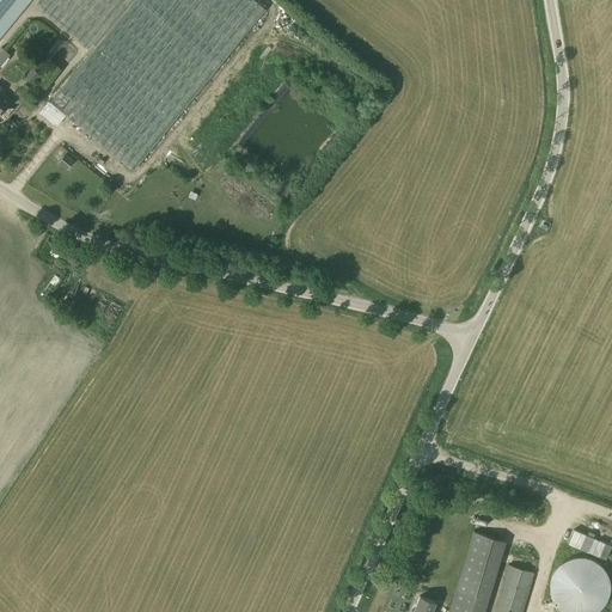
[(0,0),(0,20),(17,0),(0,0)]
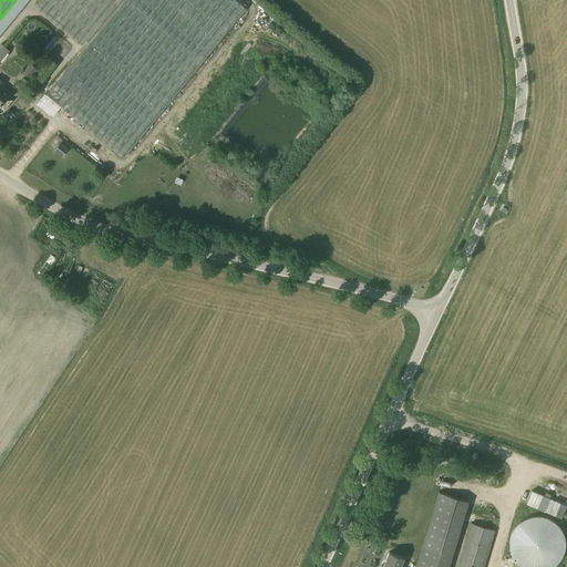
[(114,0),(41,0),(35,7),(80,43),(114,0)]
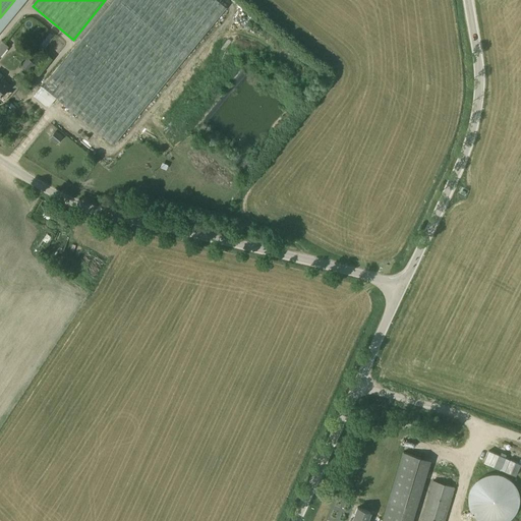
[(226,7),(217,0),(113,0),(43,87),(114,145),(226,7)]
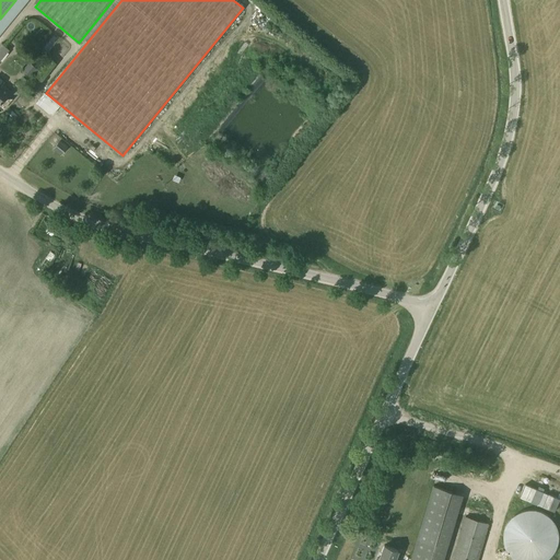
[(27,61),(22,71),(31,77),(37,67),(27,61)]
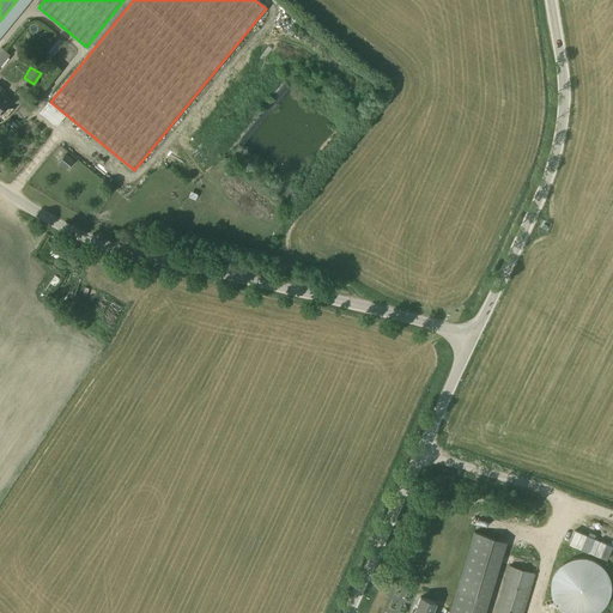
[(0,114),(11,99),(0,90),(0,114)]
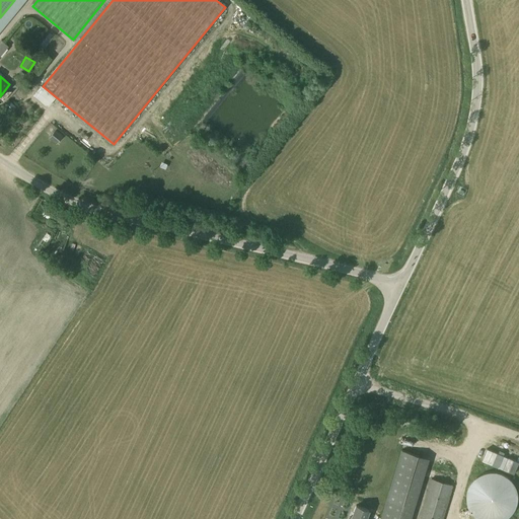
[(55,98),(42,87),(34,95),(48,106),(55,98)]
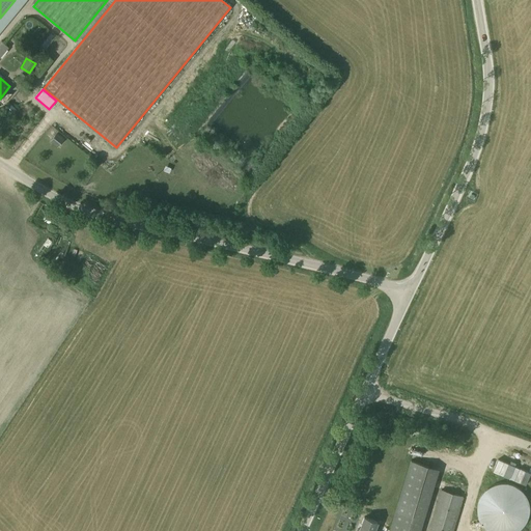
[(64,139),(57,133),(50,141),(57,147),(64,139)]
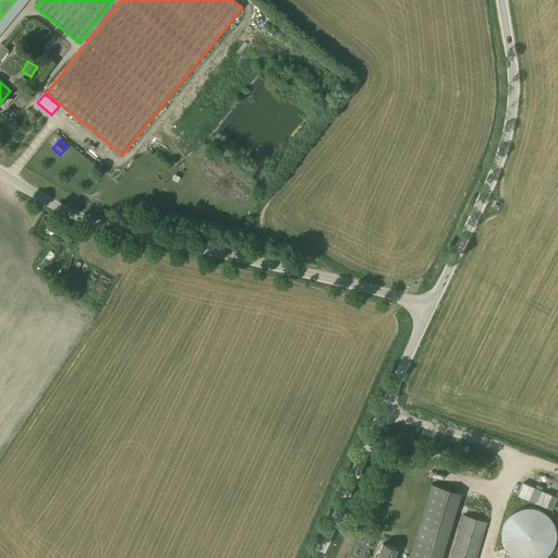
[(46,268),(55,253),(49,250),(40,265),(46,268)]
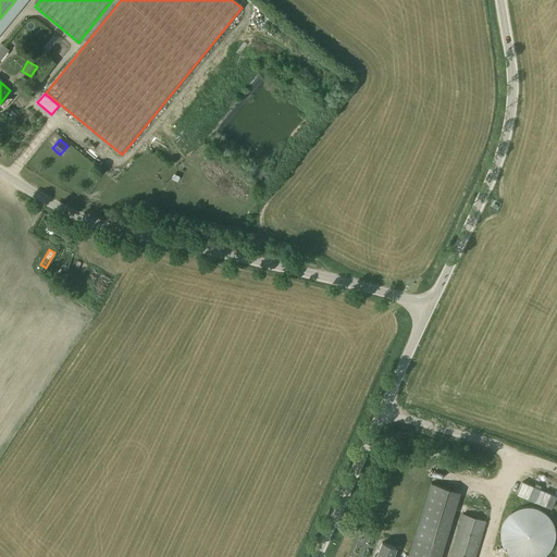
[(441,450),(409,555),(418,556),(474,556),(500,468),(441,450)]
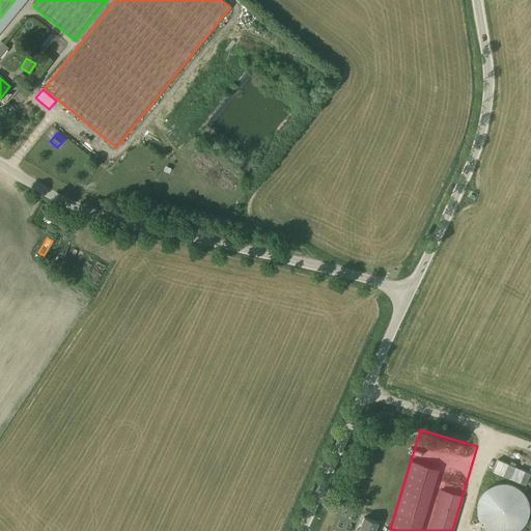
[(530,472),(499,462),(495,474),(528,484),(530,476),(530,472)]
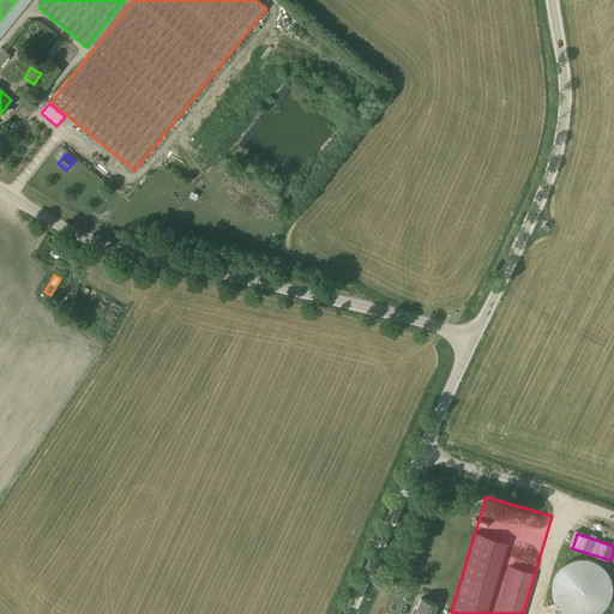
[(585,558),(581,558),(577,558),(573,559),(570,560),(566,561),(563,564),(560,566),(558,570),(555,573),(554,576),(552,579),(552,584),(551,588),(551,591),(552,595),(553,599),(554,602),(557,606),(559,609),(561,612),(565,613),(564,613),(599,613),(601,613),(603,611),(607,607),(608,605),(611,601),(612,597),(613,594),(613,590),(613,585),(612,582),(612,578),(609,575),(608,571),(606,569),(602,565),(600,563),(596,561),(593,559),(589,559),(585,558)]
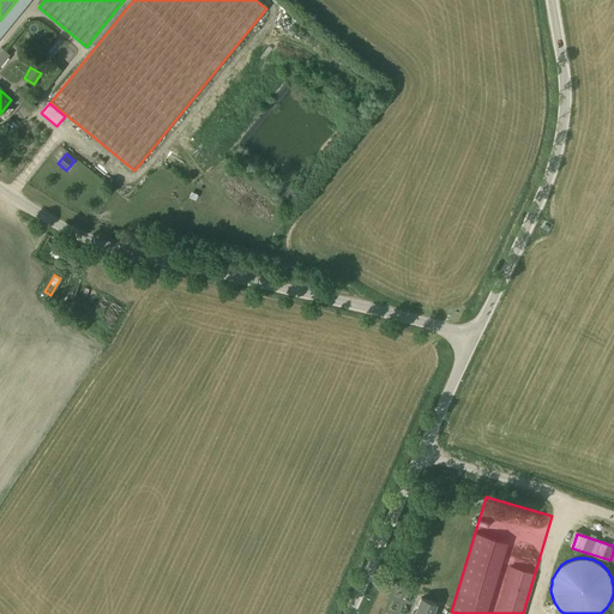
[(432,613),(437,603),(422,597),(415,613),(432,613)]
